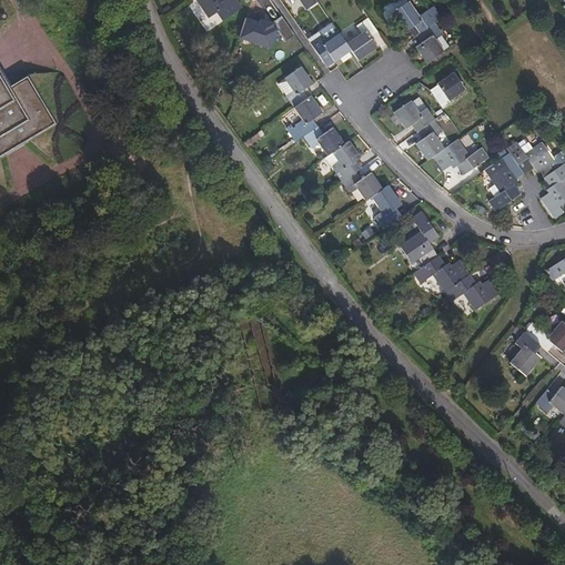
[(202,0),(213,16),(221,10),(228,19),(244,7),(240,0),(202,0)]
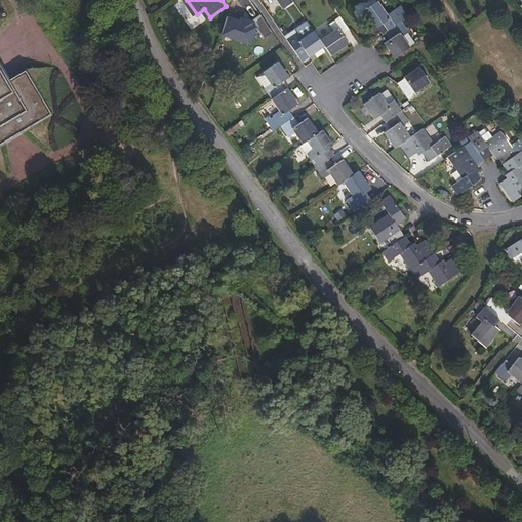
[(285,8),(293,2),(291,0),(279,0),(285,8)]
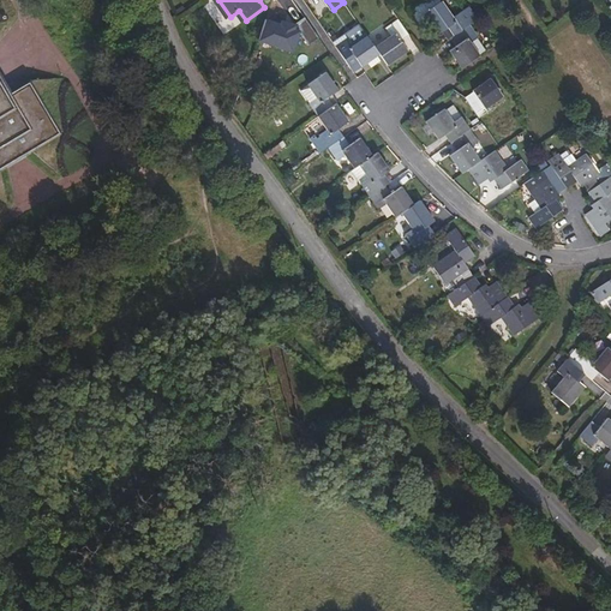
[(444,3),(443,0),(432,0),(426,4),(431,11),(444,3)]
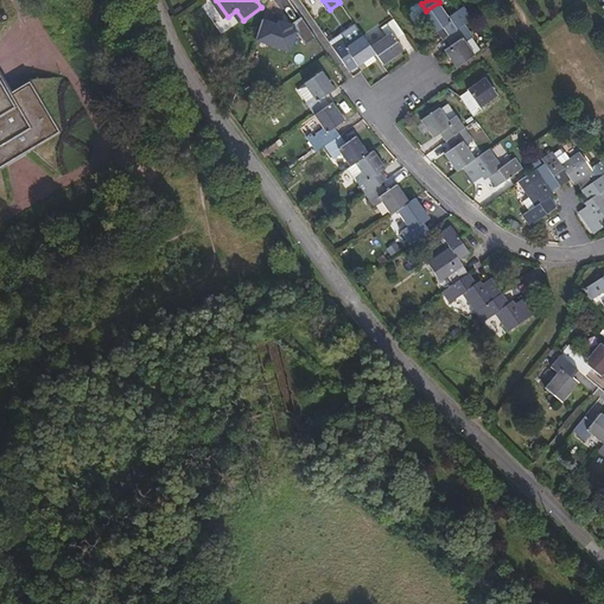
[(436,36),(445,29),(450,36),(466,25),(458,13),(451,19),(439,2),(426,11),(421,14),(430,26),(436,36)]
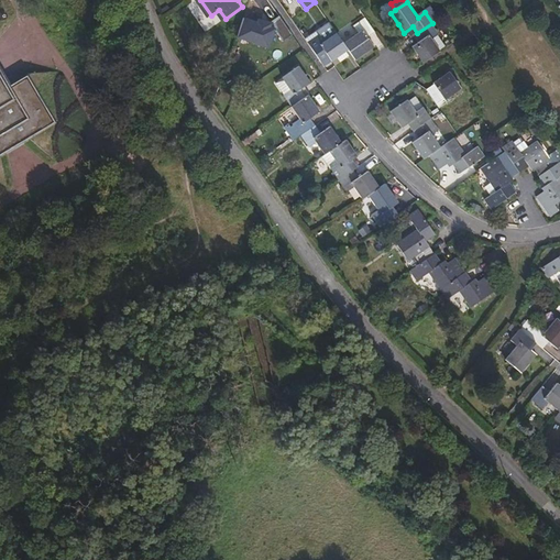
[(398,24),(391,13),(395,10),(391,3),(380,12),(391,29),(398,24)]
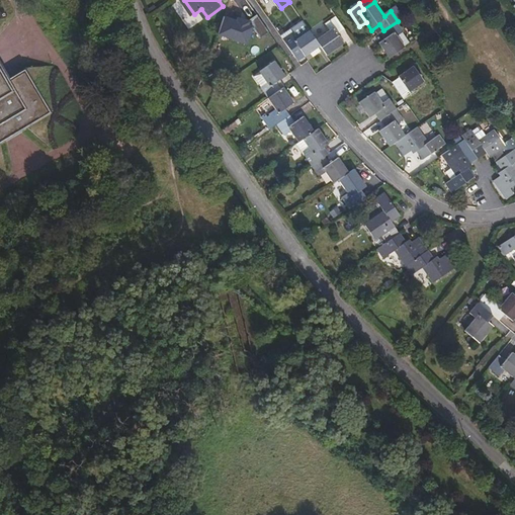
[(326,22),(331,29),(318,38),(322,45),(328,53),(345,41),(339,33),(346,27),(338,15),(326,22)]
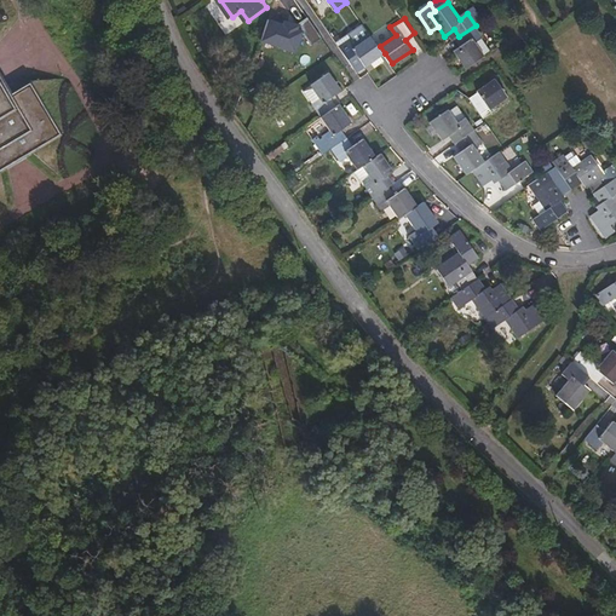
[(476,42),(483,38),(476,26),(459,36),(465,45),(455,51),(467,70),(485,58),(476,42)]
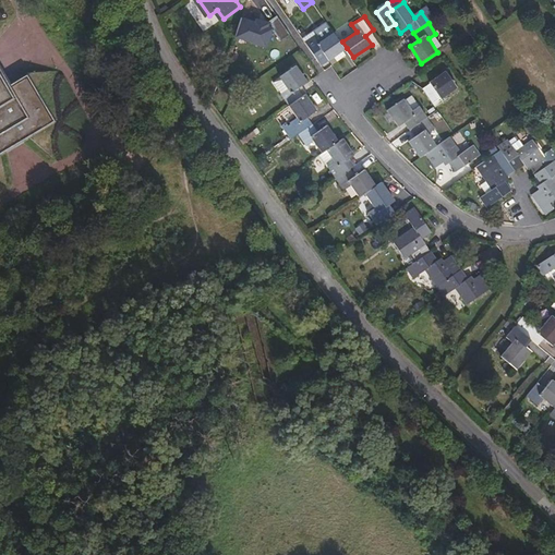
[(329,60),(347,48),(342,41),(336,32),(323,40),(317,33),(306,40),(317,56),(324,51),(329,60)]
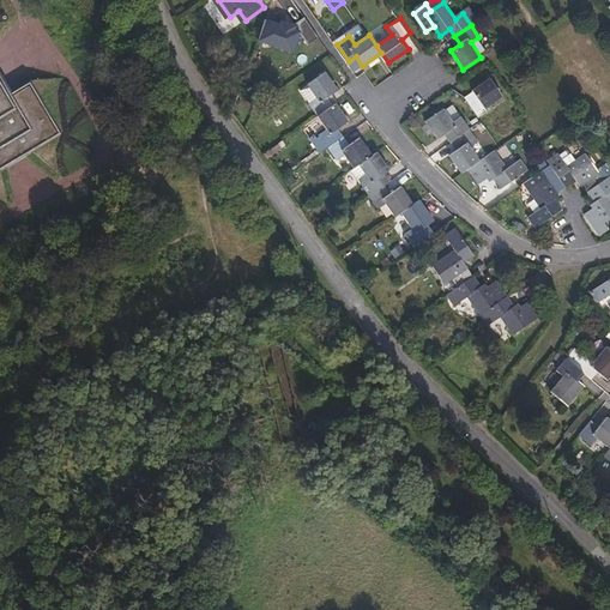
[(349,61),(355,71),(362,66),(356,56),(349,61)]
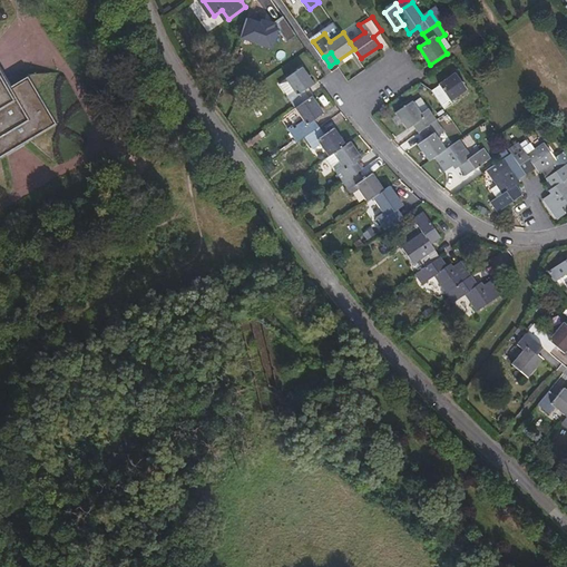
[(289,95),(296,107),(312,96),(306,88),(315,82),(304,66),(287,77),(296,89),(289,95)]
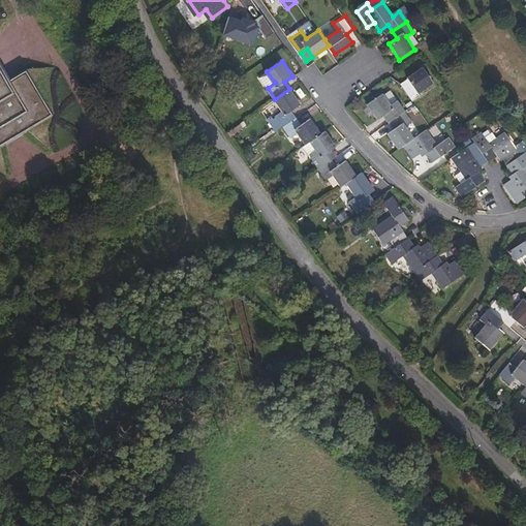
[(418,93),(433,83),(423,67),(406,78),(408,80),(400,85),(412,101),(420,96),(418,93)]
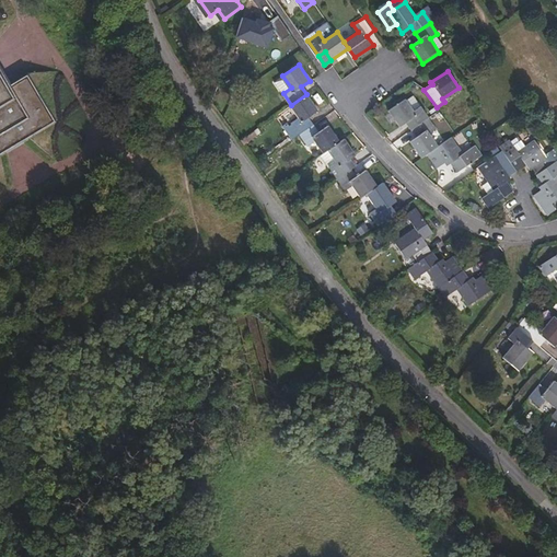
[(0,148),(48,120),(21,74),(0,86),(0,148)]
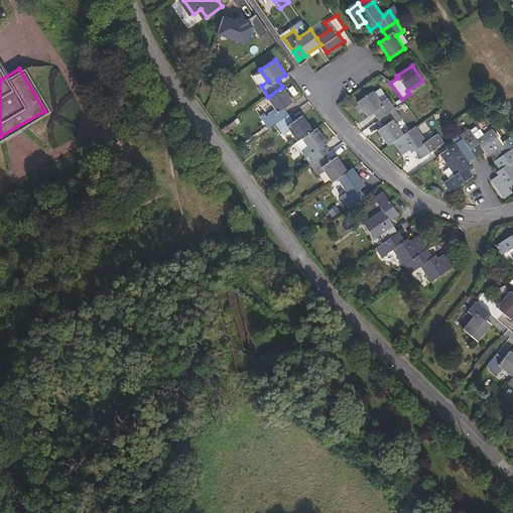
[(276,108),(269,113),(276,124),(290,114),(285,107),(293,102),(283,87),(282,87),(268,97),(276,108)]
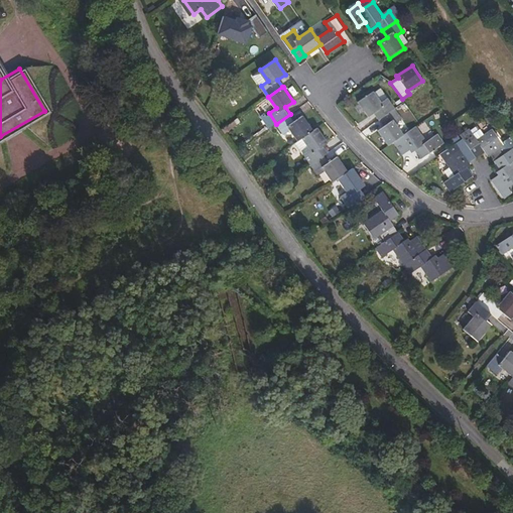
[(376,111),(381,118),(394,109),(387,99),(380,103),(373,92),(358,102),(368,117),(376,111)]
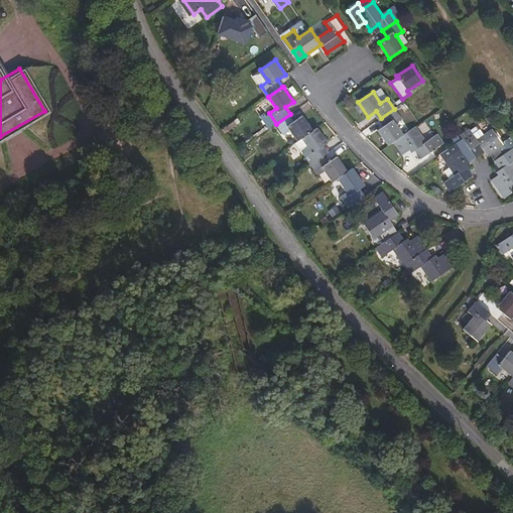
[(377,130),(387,145),(393,141),(402,135),(395,124),(401,119),(394,109),(381,118),(385,125),(377,130)]
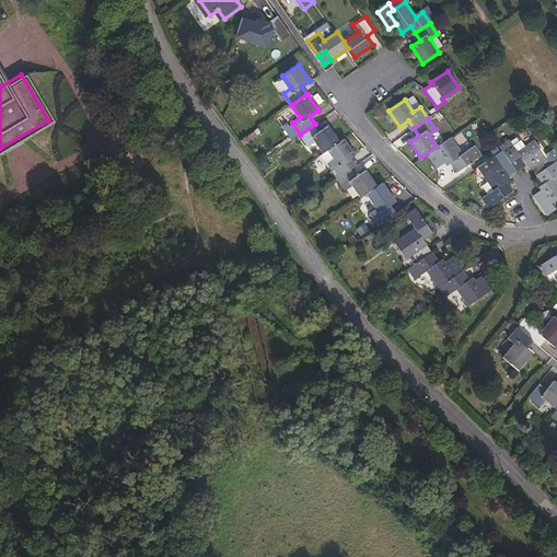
[(323,152),(327,150),(339,141),(328,125),(320,131),(315,124),(300,135),(309,146),(315,141),(323,152)]
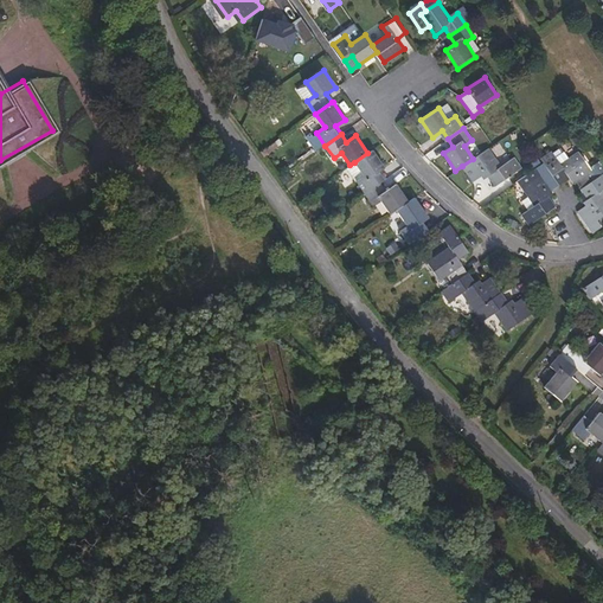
[(501,167),(488,148),(473,159),(462,166),(473,183),(480,177),(482,180),(488,177),(494,187),(520,170),(513,159),(501,167)]
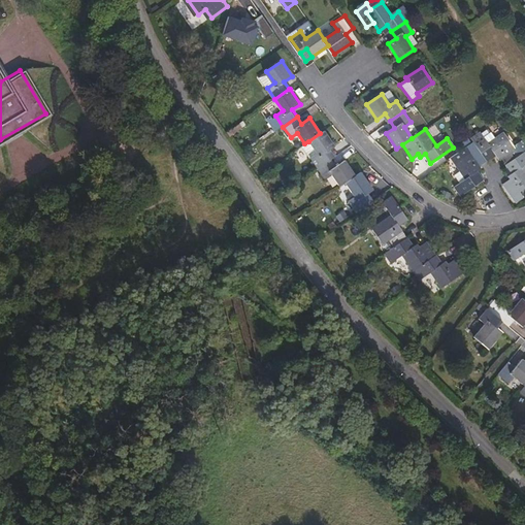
[(309,158),(317,168),(331,159),(326,152),(334,145),(324,130),(320,133),(308,141),(317,153),(309,158)]
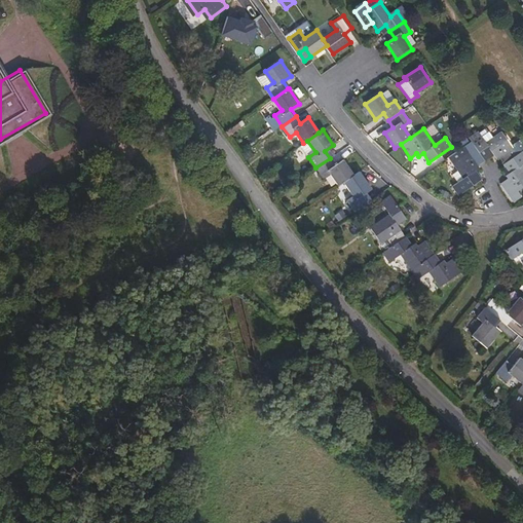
[(478,132),(469,138),(471,141),(484,160),(492,155),(495,159),(498,157),(502,164),(516,155),(500,132),(485,143),(478,132)]
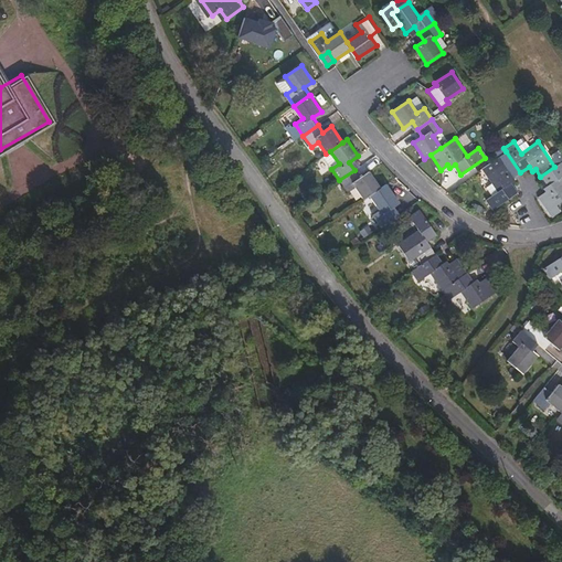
[(512,178),(520,172),(506,151),(481,169),(497,192),(485,200),(491,211),(516,193),(509,184),(515,181),(512,178)]
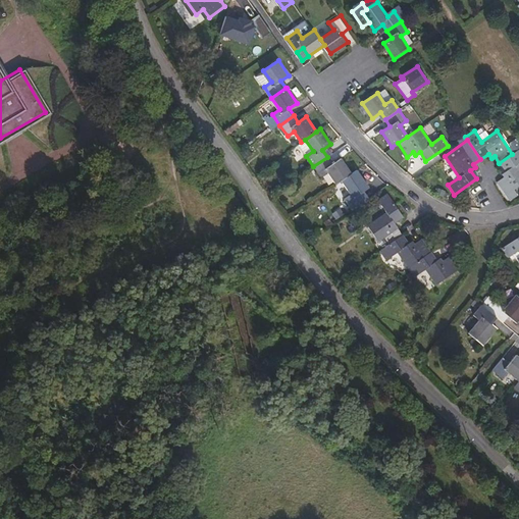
[(518,162),(518,149),(512,154),(499,163),(505,171),(501,173),(503,177),(496,182),(505,195),(518,185),(518,167),(517,164),(518,162)]
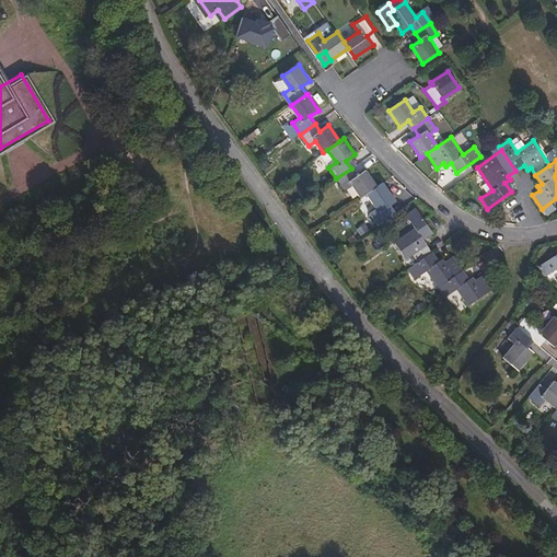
[(359,198),(366,194),(376,186),(364,170),(356,176),(351,169),(336,178),(344,189),(351,185),(359,198)]
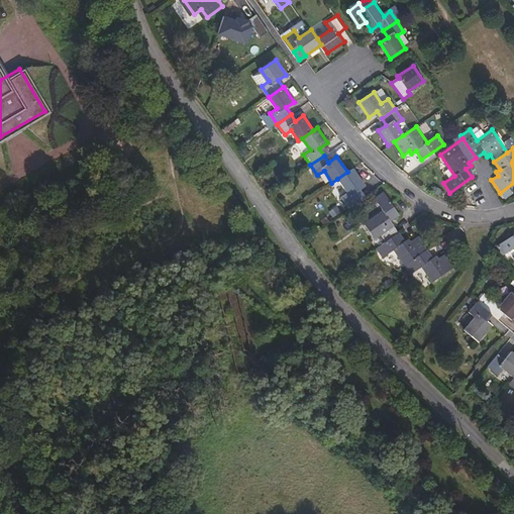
[(364,186),(352,169),(347,172),(337,179),(346,193),(340,197),(346,208),(361,198),(356,191),(364,186)]
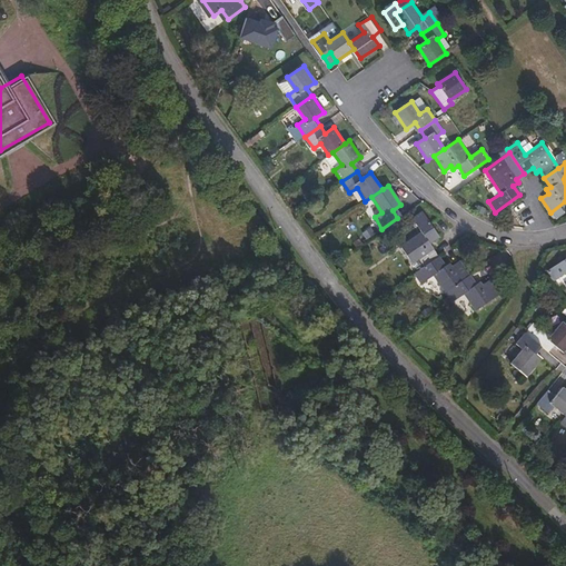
[(419,259),(424,267),(438,257),(428,242),(438,236),(421,211),(411,218),(420,232),(399,247),(411,265),(419,259)]
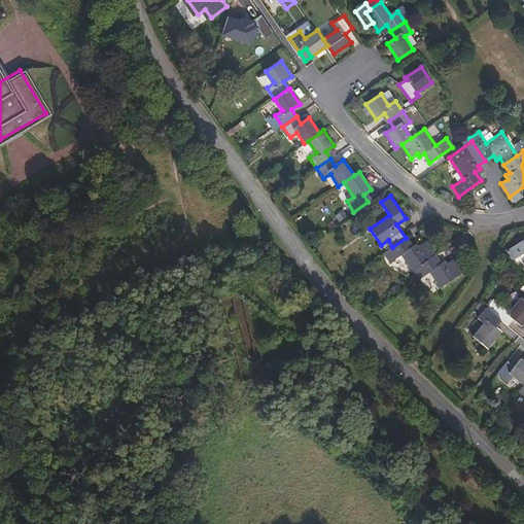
[(523,236),(504,249),(511,259),(522,251),(523,254),(523,236)]
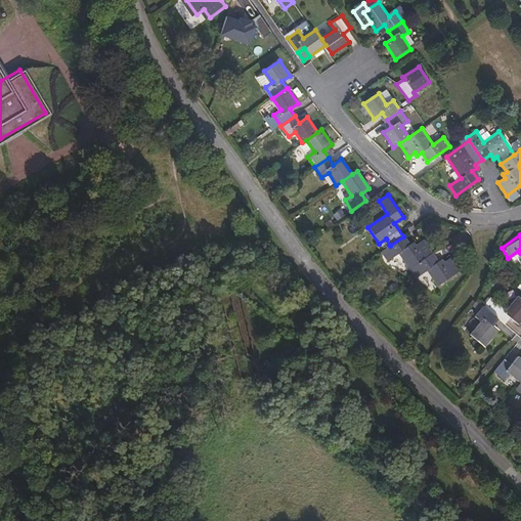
[(414,278),(426,270),(437,262),(431,253),(422,240),(415,244),(413,242),(408,245),(403,236),(390,246),(380,252),(386,261),(397,253),(414,278)]
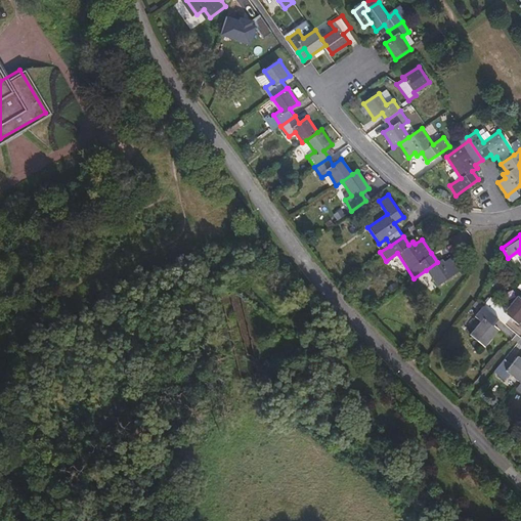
[(442,261),(441,259),(437,262),(426,270),(436,286),(460,270),(449,257),(442,261)]
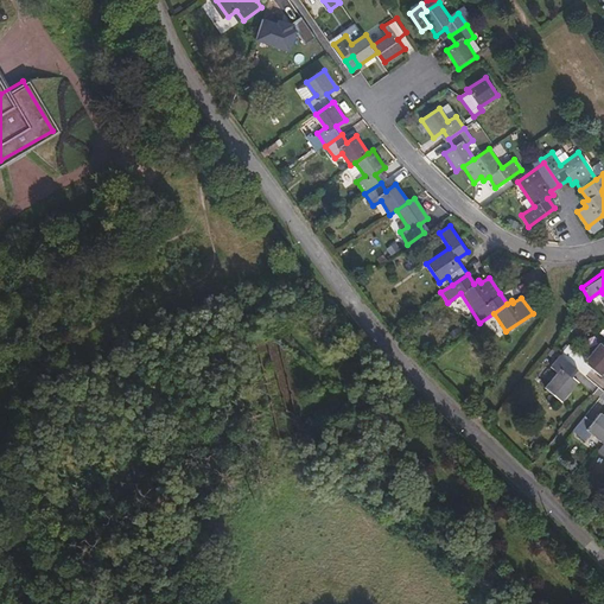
[(585,355),(578,349),(568,361),(573,364),(583,373),(589,366),(597,374),(603,366),(603,347),(603,345),(597,341),(585,355)]
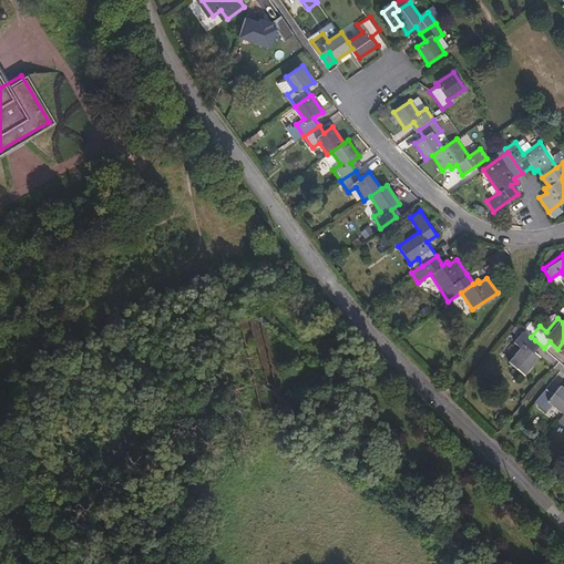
[(537,356),(529,348),(535,340),(531,337),(522,329),(512,340),(519,347),(508,359),(522,372),(537,356)]
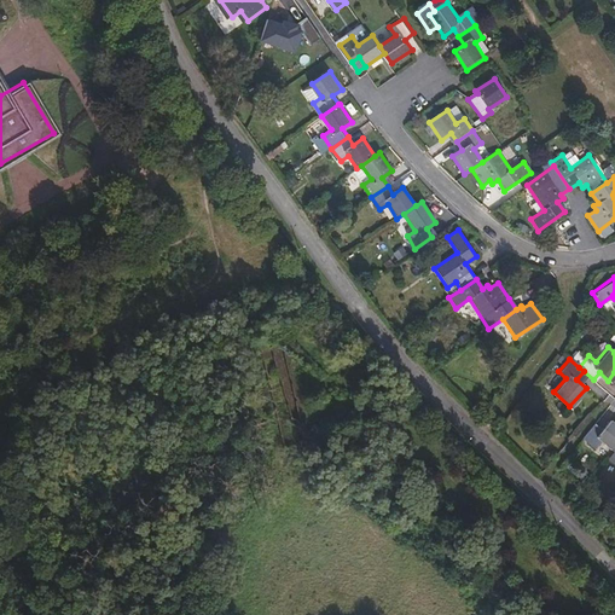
[(592,446),(598,439),(610,448),(614,442),(614,423),(608,418),(599,428),(593,421),(580,436),(592,446)]
